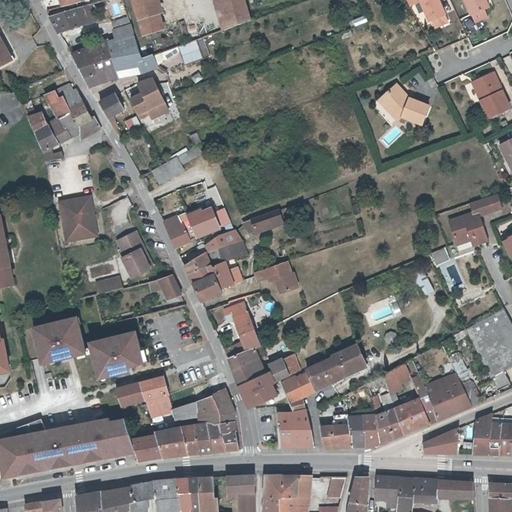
[(167,27),(157,0),(135,0),(147,34),(167,27)]
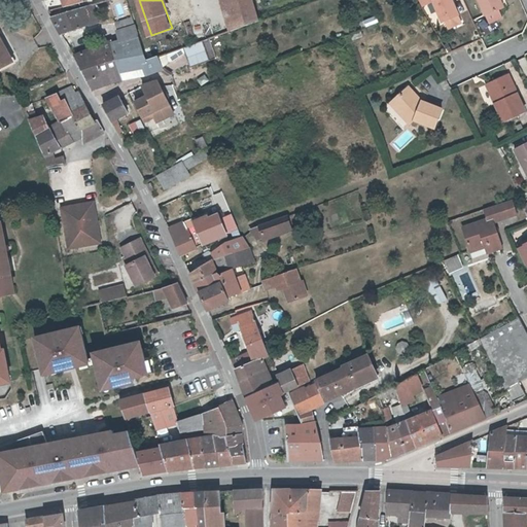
[(240,28),(259,21),(253,0),(225,0),(236,29),(240,28)]
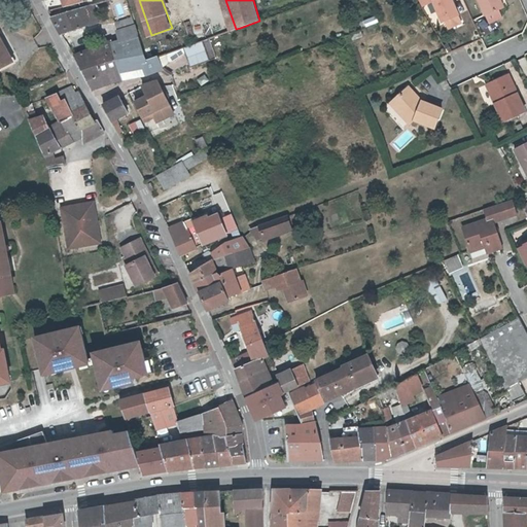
[(420,0),(422,4),(430,0),(432,0),(442,20),(445,19),(457,13),(458,13),(452,0),(420,0)]
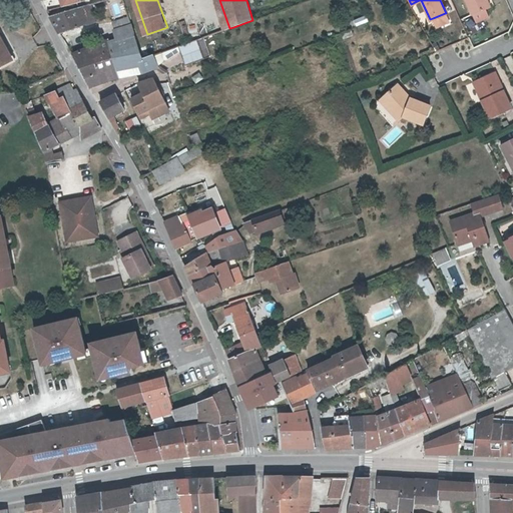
[(465,0),(470,11),(484,5),(488,4),(486,0),(465,0)]
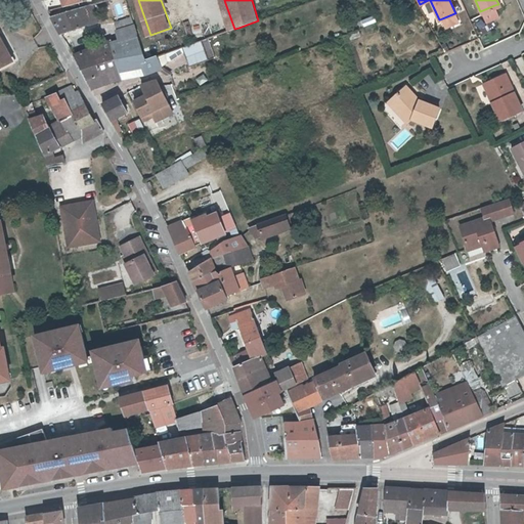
[(93,3),(89,4),(51,14),(53,17),(60,32),(73,27),(74,31),(99,20),(93,3)]
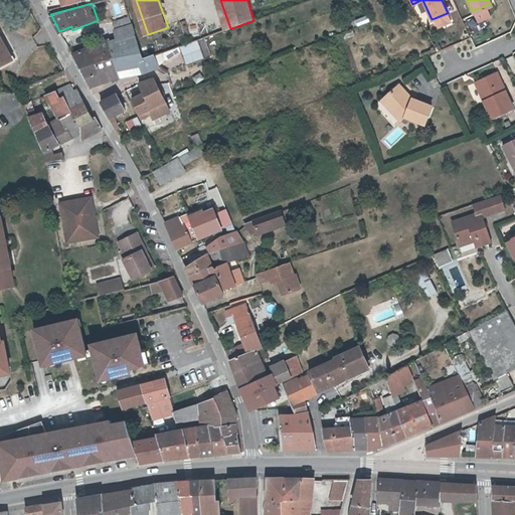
[(486,5),(472,11),(476,19),(489,13),(486,5)]
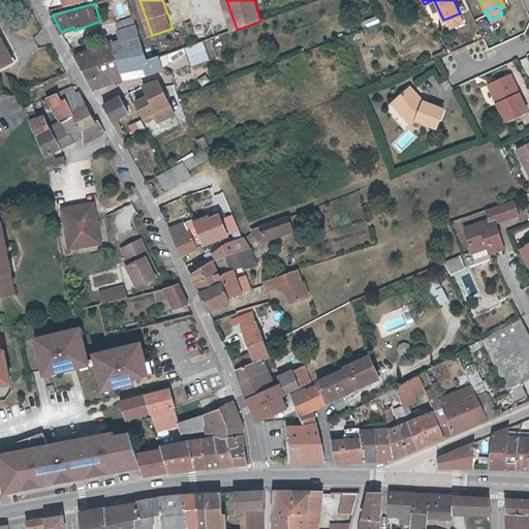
[(459,13),(446,19),(449,27),(463,22),(459,13)]
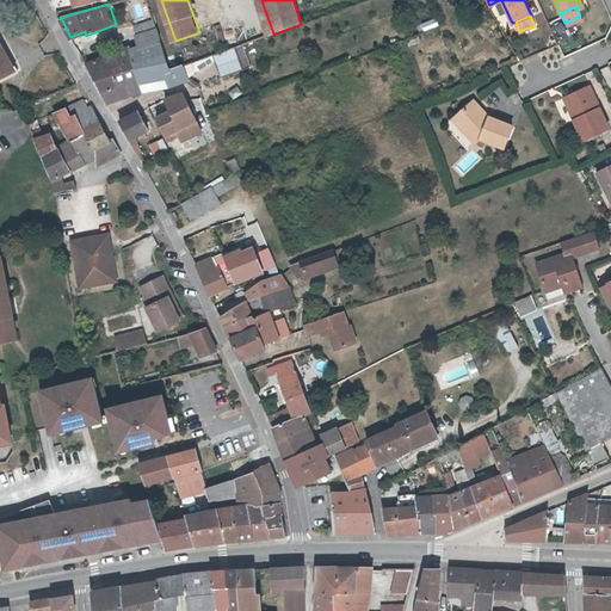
[(424,30),(433,25),(431,18),(420,23),(424,30)]
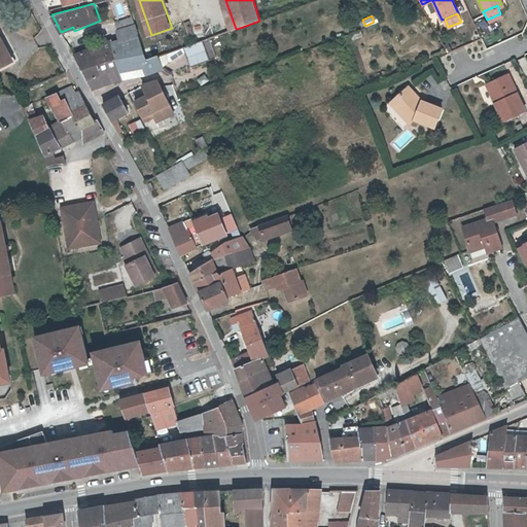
[(138,37),(141,36),(135,18),(117,24),(124,41),(136,38),(138,37)]
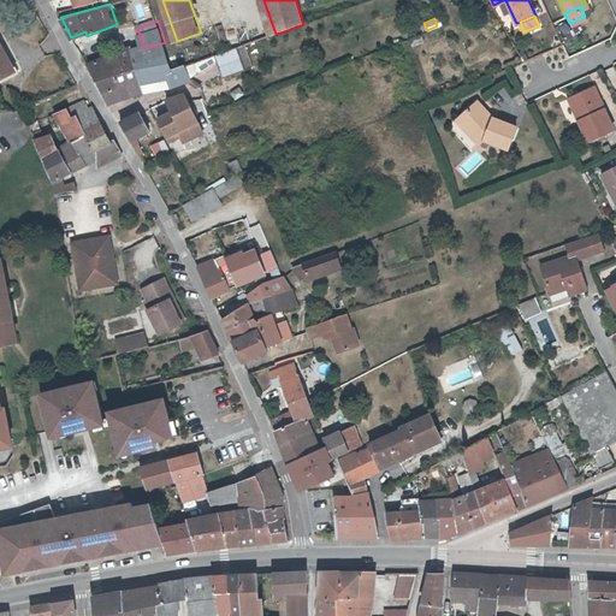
[(0,80),(13,73),(1,52),(5,49),(0,40),(0,80)]
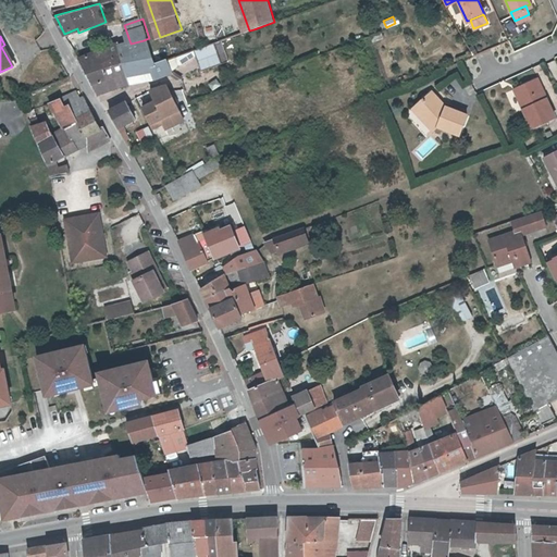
[(128,73),(150,65),(158,63),(155,54),(155,52),(149,38),(146,39),(144,40),(131,44),(124,47),(122,47),(125,56),(121,57),(123,61),(123,62),(128,73)]
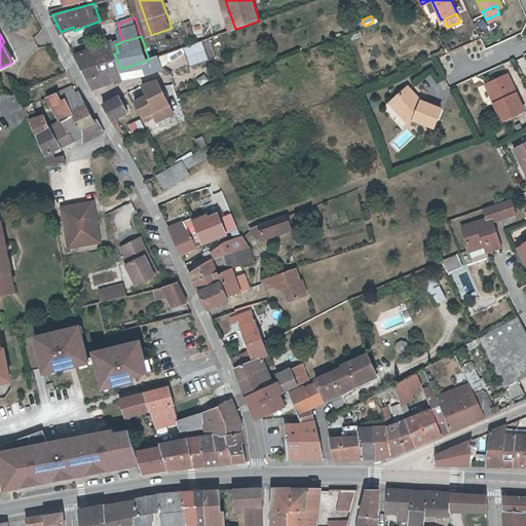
[(192,66),(212,59),(204,40),(185,46),(186,50),(192,66)]
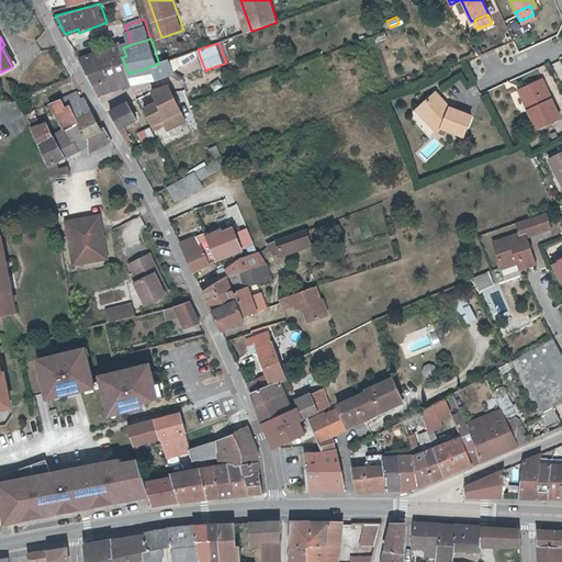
[(115,78),(130,74),(124,63),(124,62),(122,57),(126,56),(123,47),(122,45),(111,49),(114,56),(115,59),(101,65),(108,80),(94,86),(100,94),(112,90),(120,88),(115,78)]
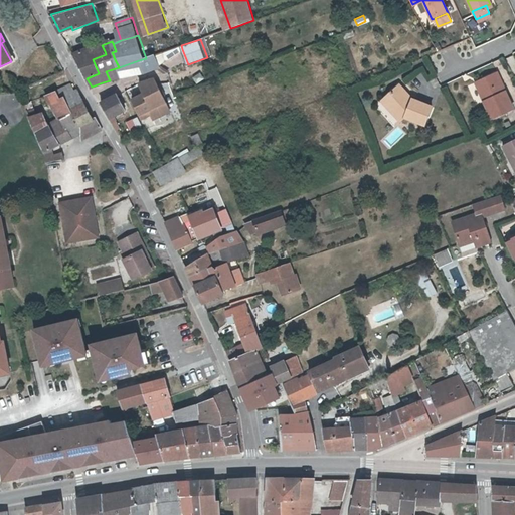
[(105,51),(102,45),(89,49),(93,59),(106,54),(105,51)]
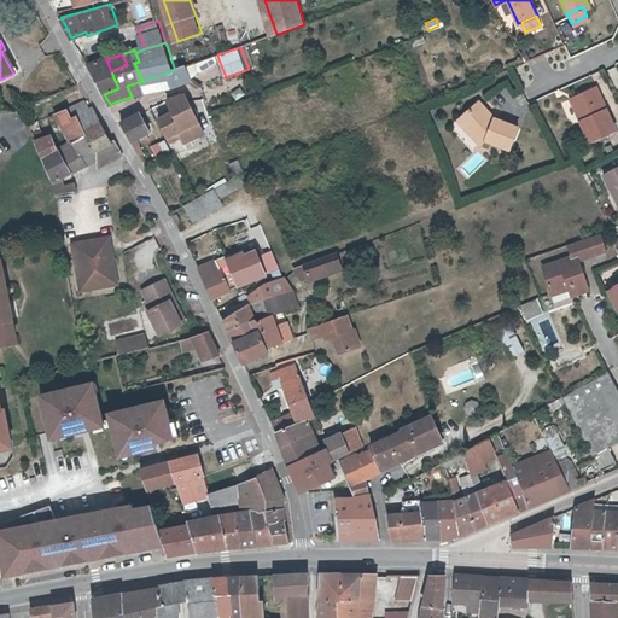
[(187,65),(192,77),(199,73),(200,69),(203,71),(219,59),(217,54),(187,65)]
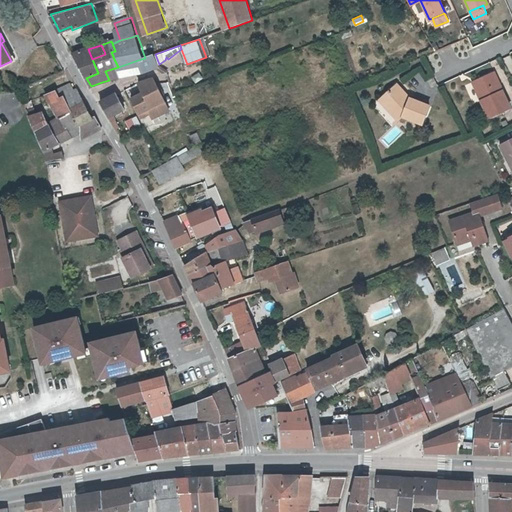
[(92,59),(88,49),(74,54),(86,78),(98,73),(92,59)]
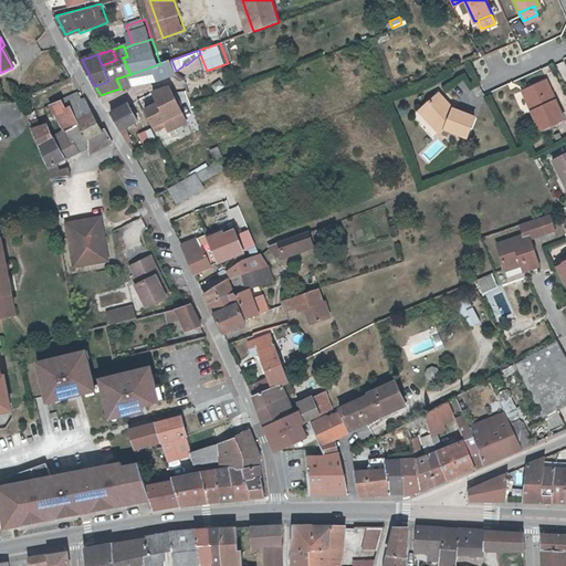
[(153,66),(159,80),(177,73),(176,71),(171,60),(160,64),(153,66)]
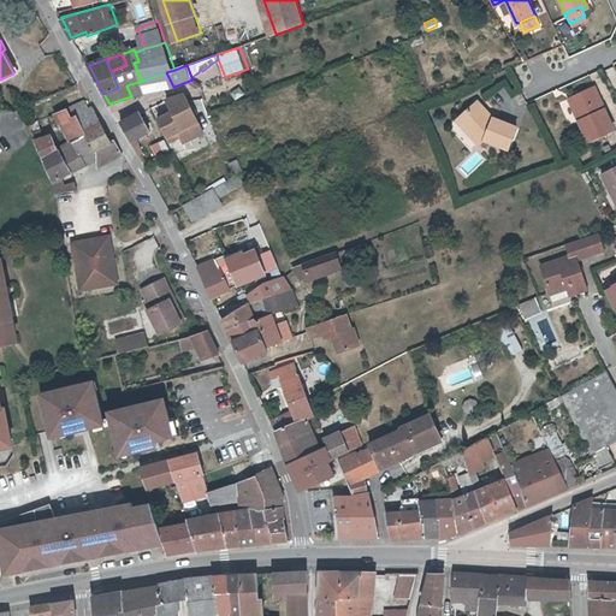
[(173,87),(166,72),(142,81),(144,84),(146,88),(147,90),(173,87)]
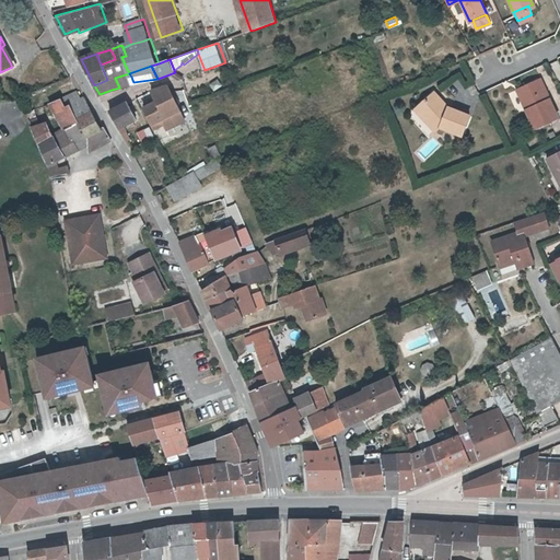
[(133,82),(132,80),(131,77),(129,73),(115,78),(119,88),(133,82)]
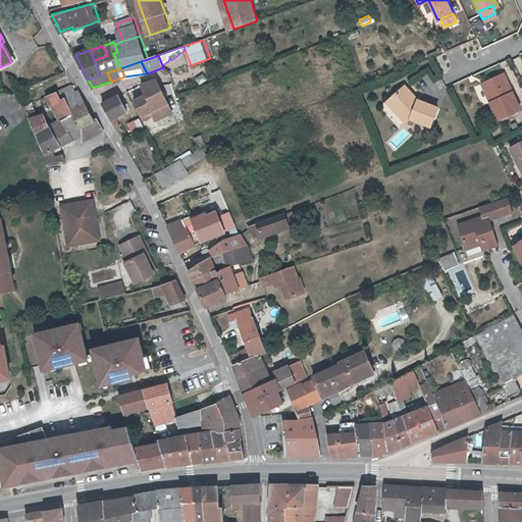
[(493,101),(488,103),(497,120),(519,111),(503,74),(485,82),(493,101)]
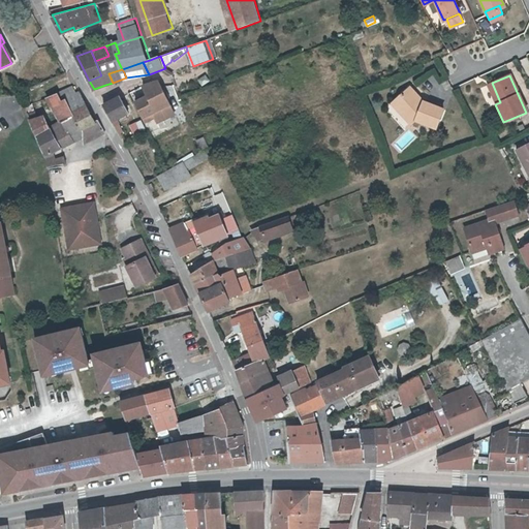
[(162,79),(147,84),(151,94),(139,99),(150,119),(159,114),(161,120),(179,111),(162,79)]
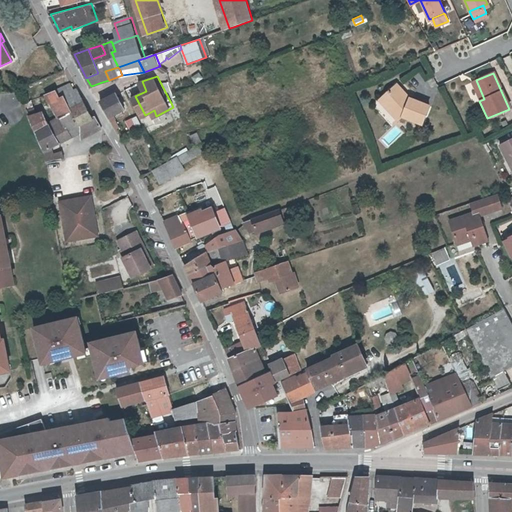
[(484,99),(476,80),(471,82),(479,101),(484,99)]
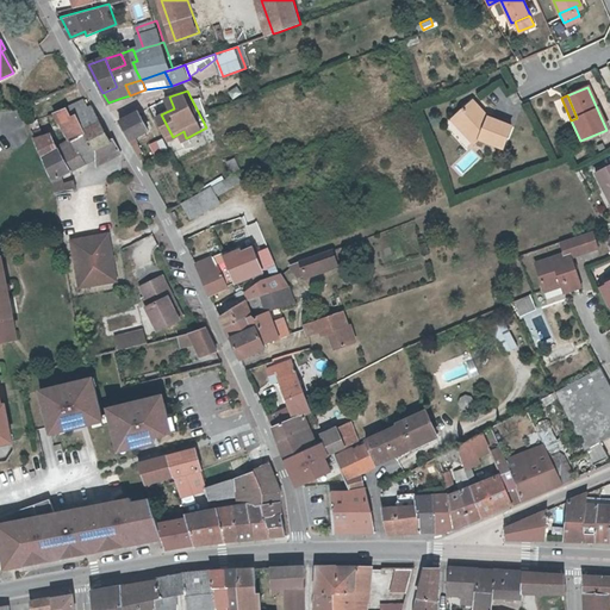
[(470,129),(466,131),(477,142),(483,137),(506,148),(515,126),(491,116),(475,99),(465,109),(468,112),(460,119),(470,129)]
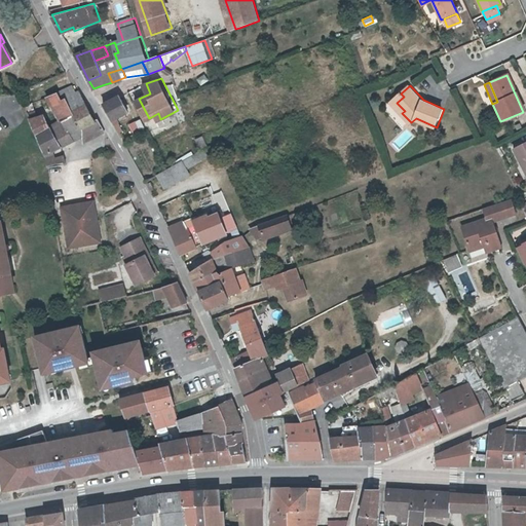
[(74,86),(48,99),(53,108),(55,107),(63,122),(77,115),(83,126),(96,120),(80,90),(77,92),(74,86)]
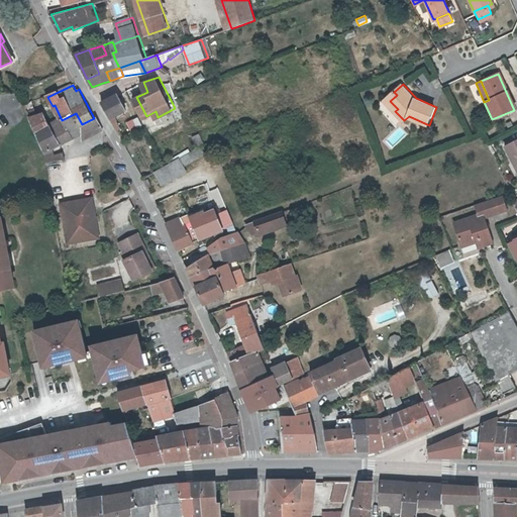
[(397,95),(394,92),(385,100),(395,111),(398,109),(390,101),(397,95)]
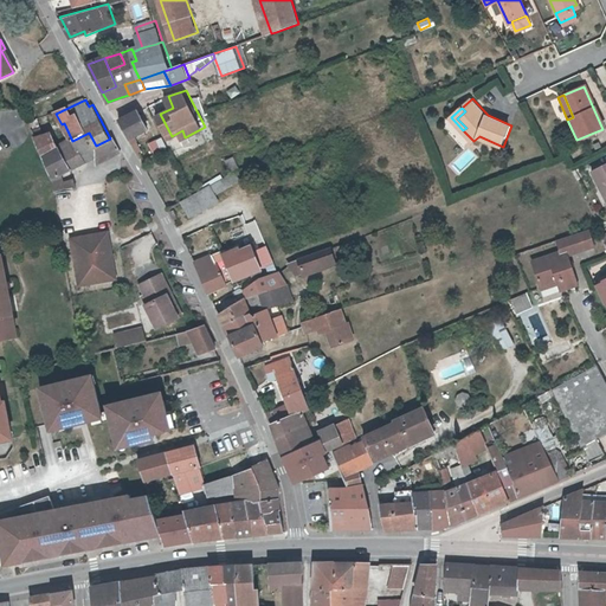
[(141,110),(121,118),(123,123),(131,137),(150,128),(141,110)]
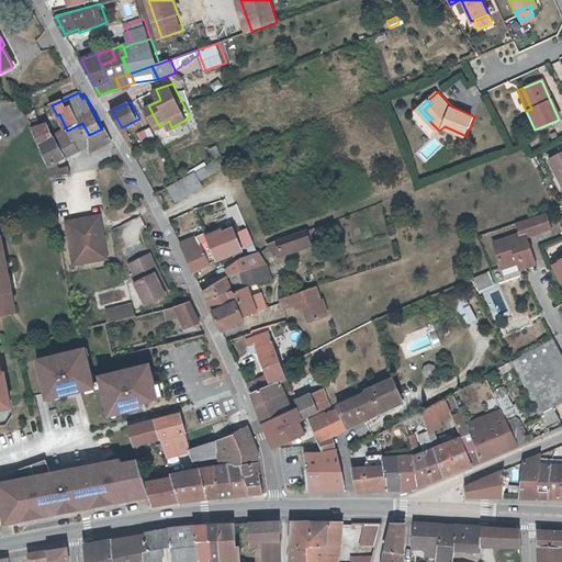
[(31,121),(40,143),(55,136),(48,123),(42,125),(38,117),(31,121)]
